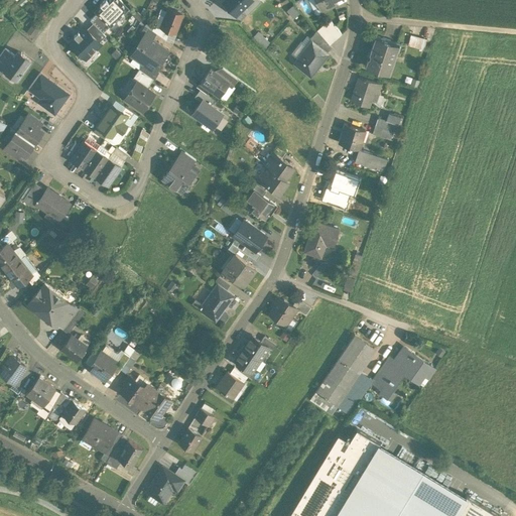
[(118,0),(104,0),(100,4),(102,6),(96,11),(97,13),(110,26),(127,9),(118,0)]
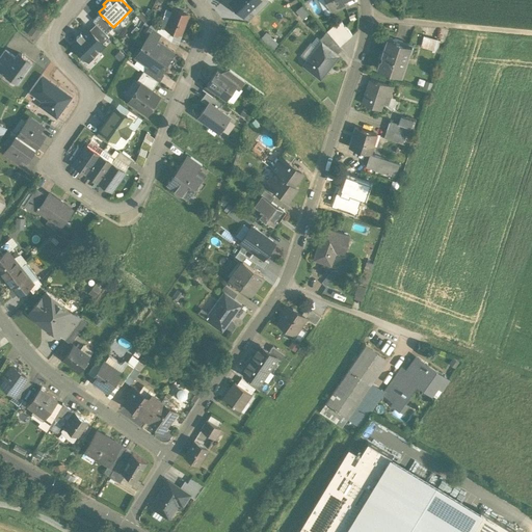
[(259,0),(231,0),(230,1),(243,15),(250,8),(259,0)]
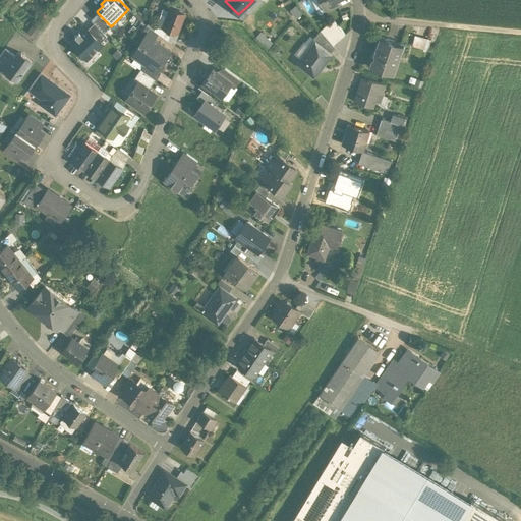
[(253,0),(245,8),(250,14),(264,2),(261,0),(253,0)]
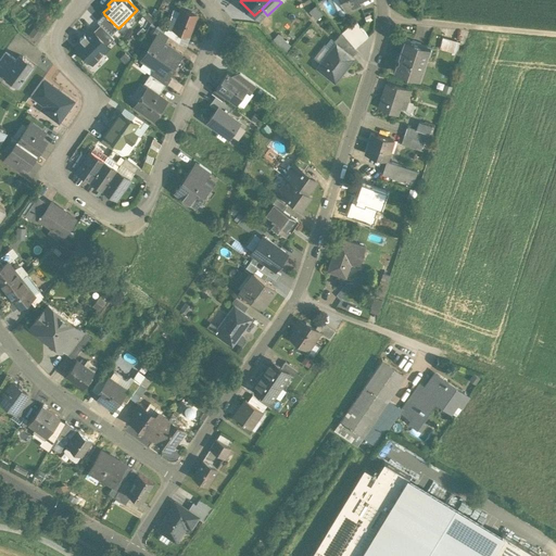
[(357,0),(344,7),(348,13),(361,7),(357,1),(357,0)]
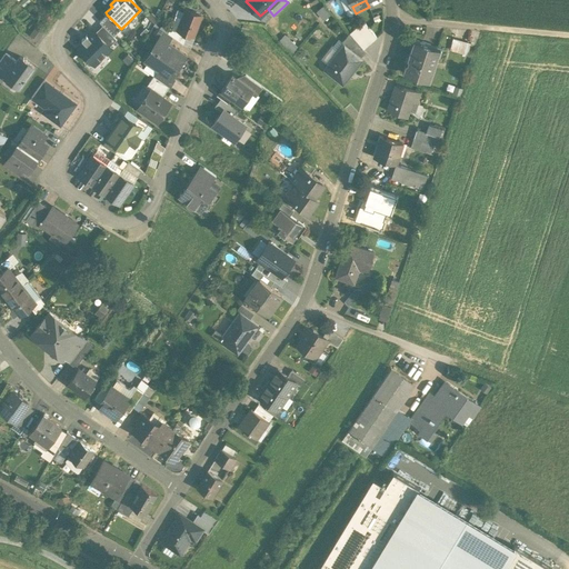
[(317,11),(323,20),(330,15),(323,6),(317,11)]
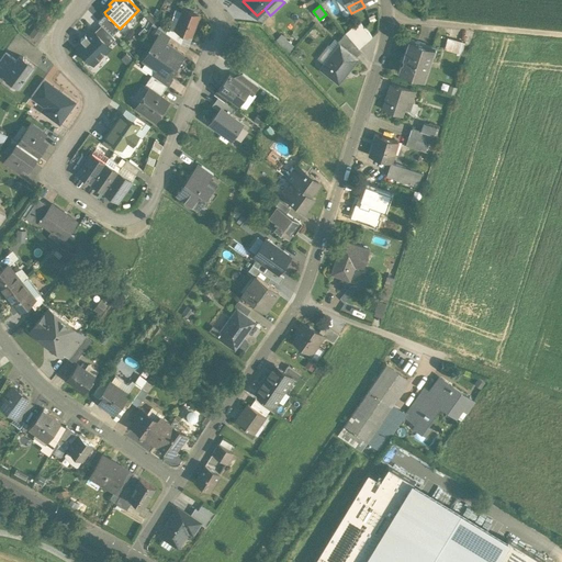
[(176,29),(176,30),(186,33),(191,35),(199,15),(183,10),(180,18),(176,29)]
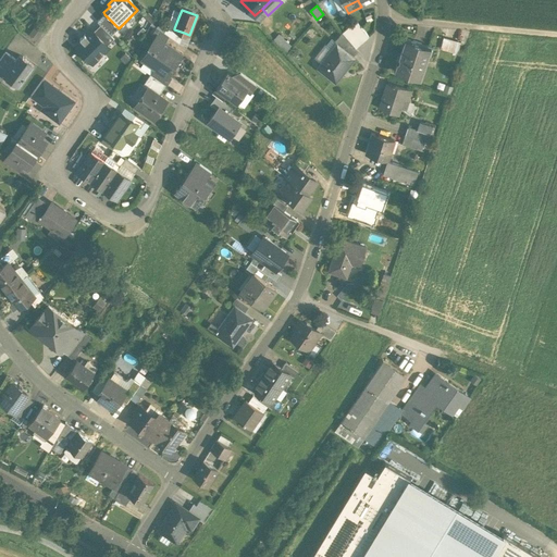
[(119,28),(104,14),(97,22),(100,25),(111,35),(119,28)]
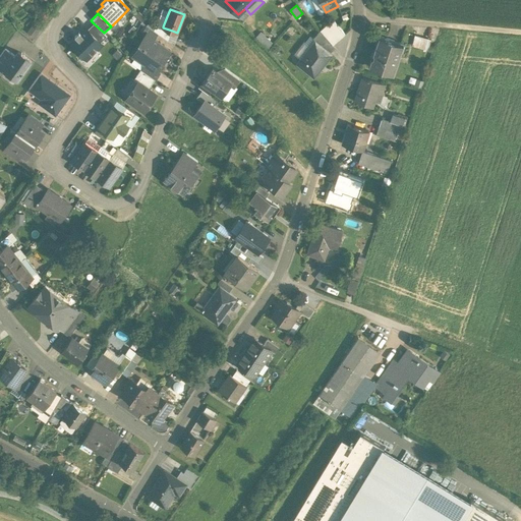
[(161,14),(157,24),(163,26),(167,16),(161,14)]
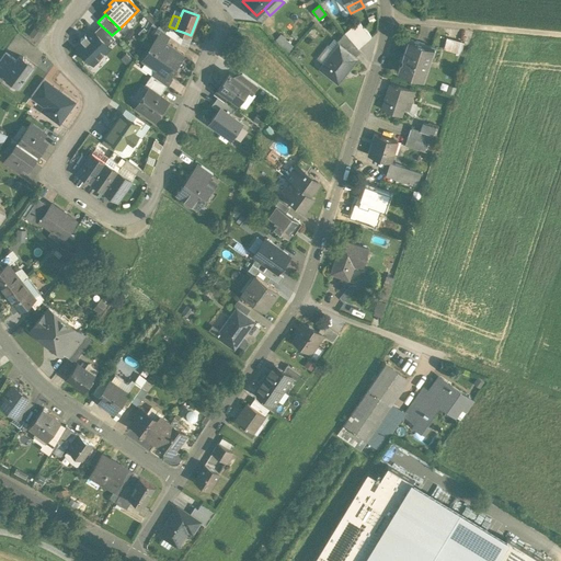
[(36,22),(30,34),(41,41),(47,29),(36,22)]
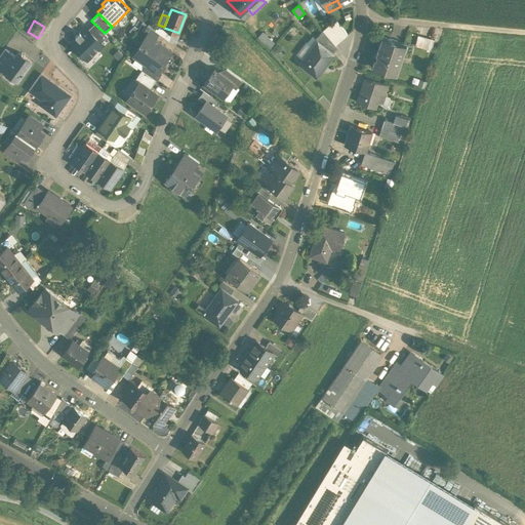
[(323,32),(335,45),(348,35),(335,21),(323,32)]
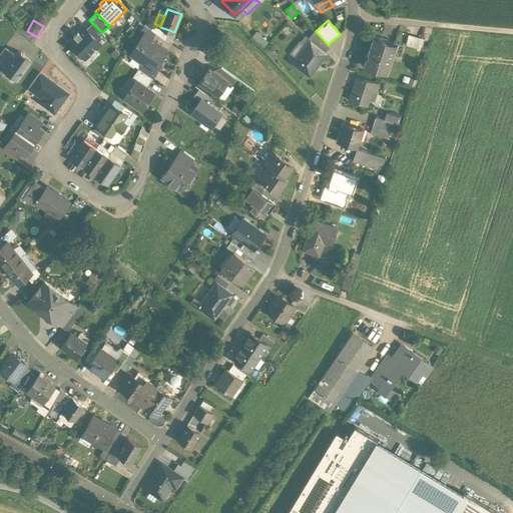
[(86,29),(98,42),(105,35),(102,32),(92,23),(86,29)]
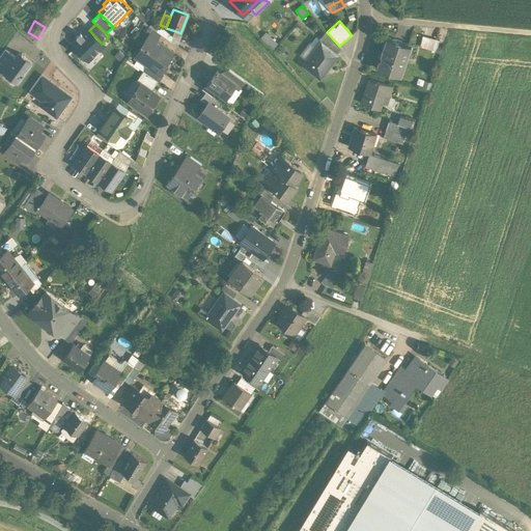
[(160,25),(159,25),(157,31),(161,34),(171,42),(175,31),(166,28),(166,27),(160,25)]
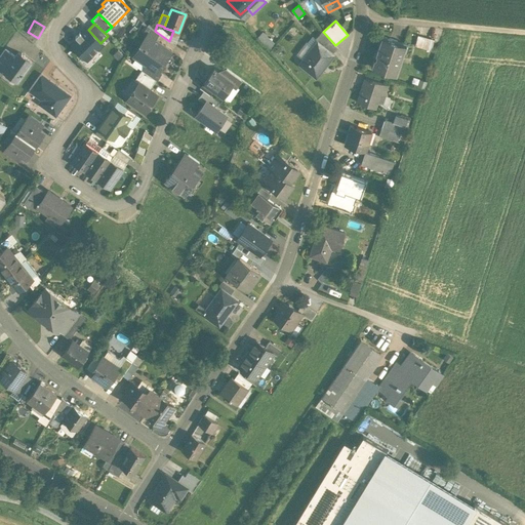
[(155,31),(148,26),(144,33),(147,35),(147,34),(155,40),(159,34),(155,31)]
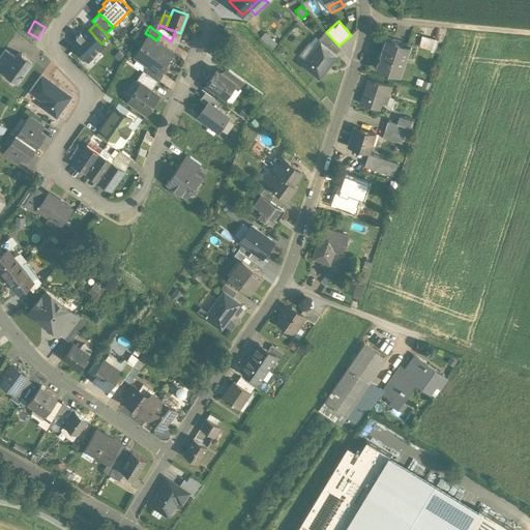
[(71,43),(88,60),(104,45),(101,43),(89,30),(87,28),(82,33),(81,32),(77,37),(78,38),(71,43)]
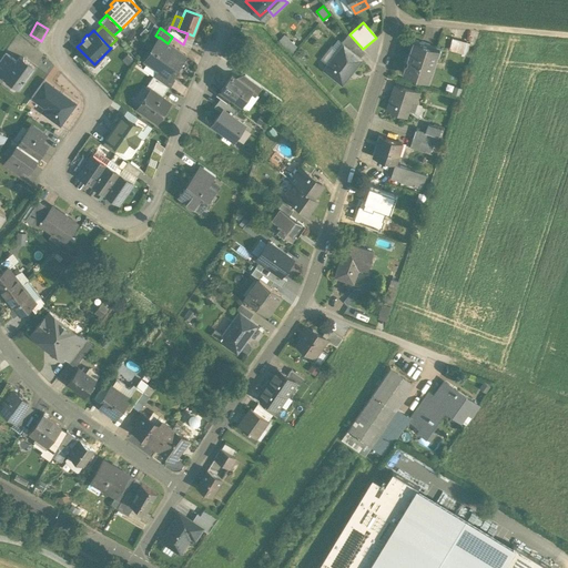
[(286,34),(282,40),(294,51),(300,46),(286,34)]
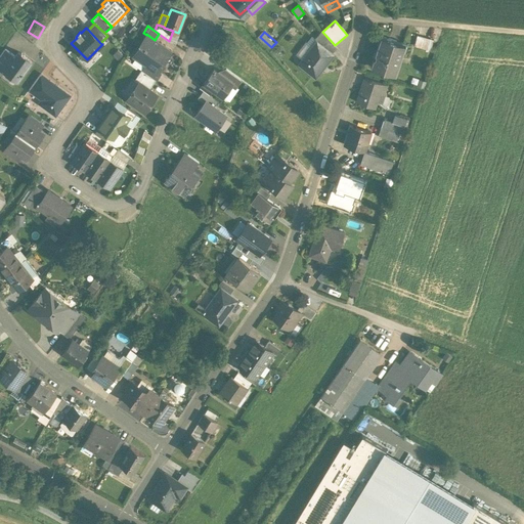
[(316,41),(320,44),(332,53),(337,48),(335,45),(322,32),(314,40),(316,41)]
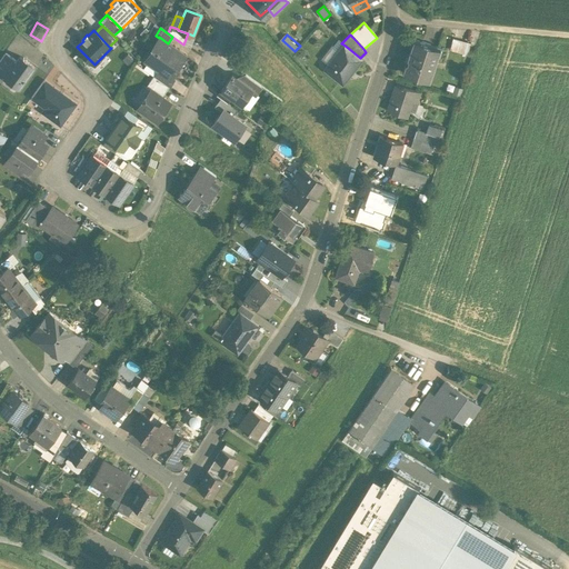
[(168,43),(159,37),(159,38),(143,60),(158,70),(170,78),(186,56),(168,43)]
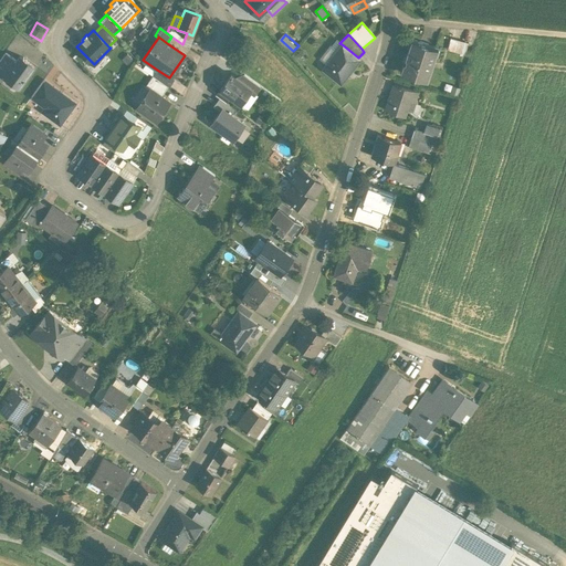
[(468,43),(450,39),(448,50),(464,54),(468,43)]
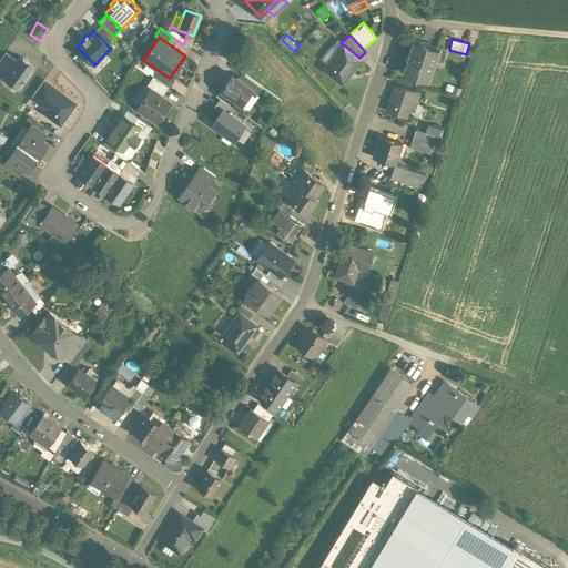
[(436,48),(413,40),(402,72),(428,81),(433,68),(429,67),(436,48)]
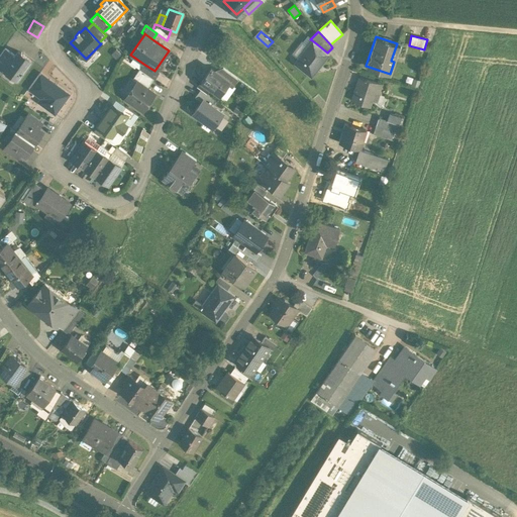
[(312,40),(295,64),(311,77),(329,55),(327,53),(316,43),(312,40)]
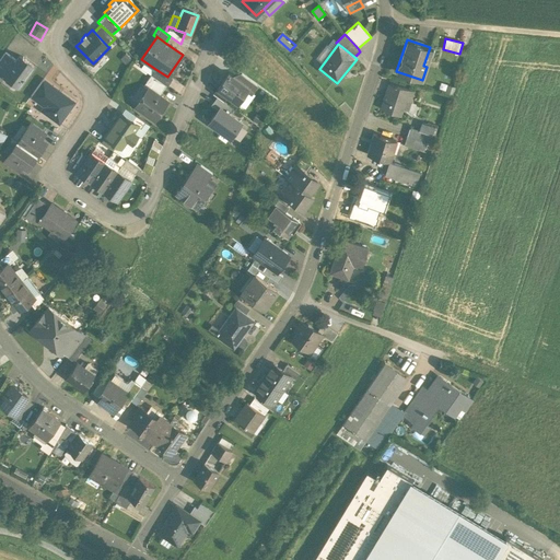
[(6,51),(0,58),(0,72),(6,76),(16,60),(6,51)]
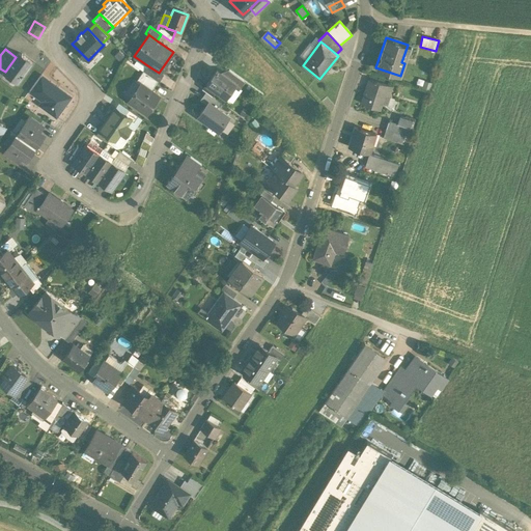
[(16,57),(5,72),(18,82),(32,62),(24,57),(24,56),(22,54),(21,54),(19,53),(16,57)]
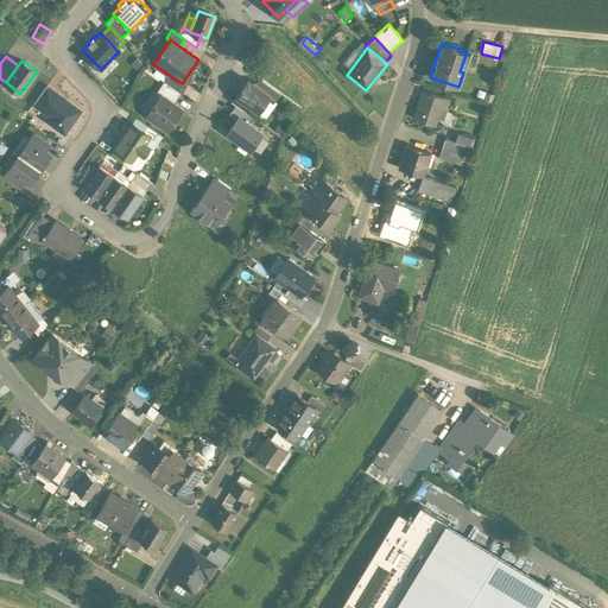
[(182,83),(169,75),(164,82),(181,93),(185,86),(182,83)]
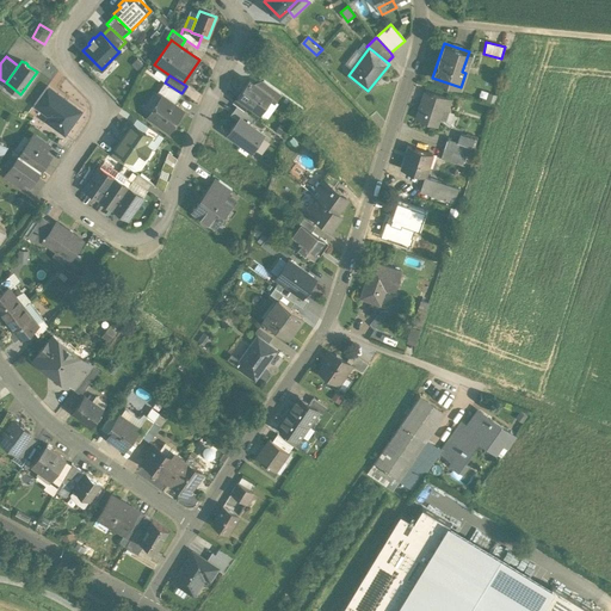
[(259,86),(250,80),(238,97),(250,105),(260,112),(271,97),(272,96),(259,86)]
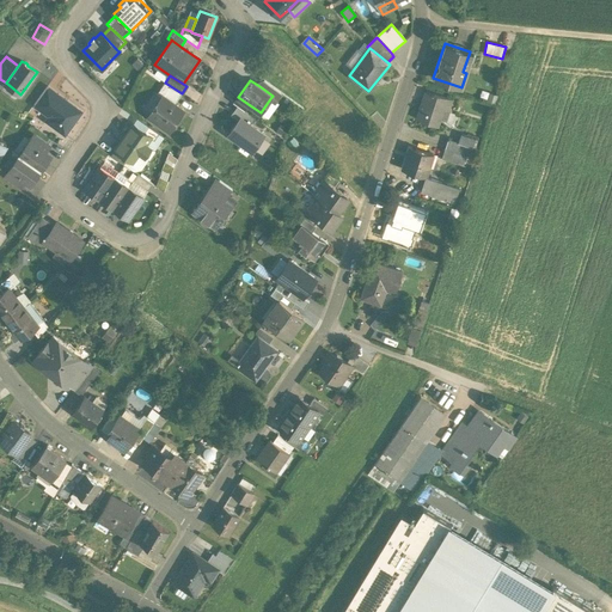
[(281,93),(264,80),(259,86),(273,96),(271,97),(276,101),(281,93)]
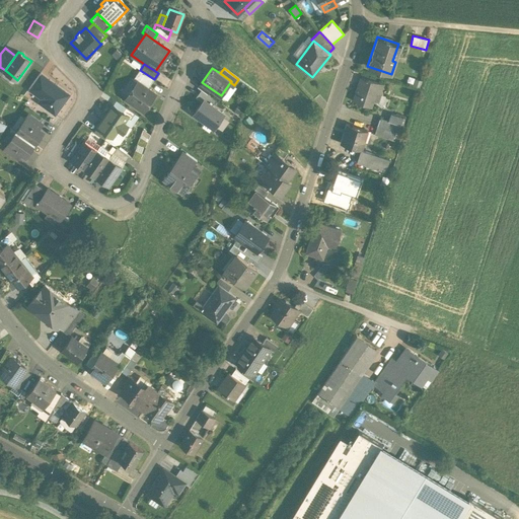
[(140,70),(133,79),(137,82),(138,82),(148,88),(154,79),(140,70)]
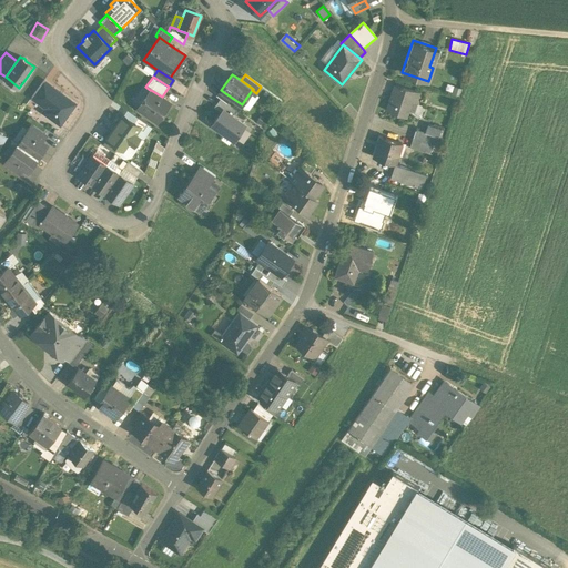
[(43,80),(31,98),(40,103),(52,87),(43,80)]
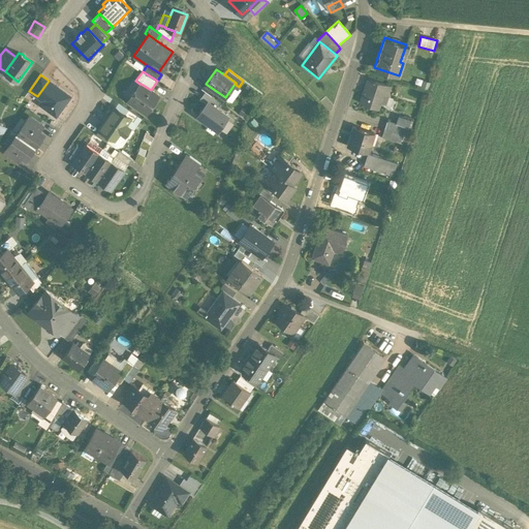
[(391,86),(368,79),(360,103),(377,109),(382,94),(386,96),(391,86)]
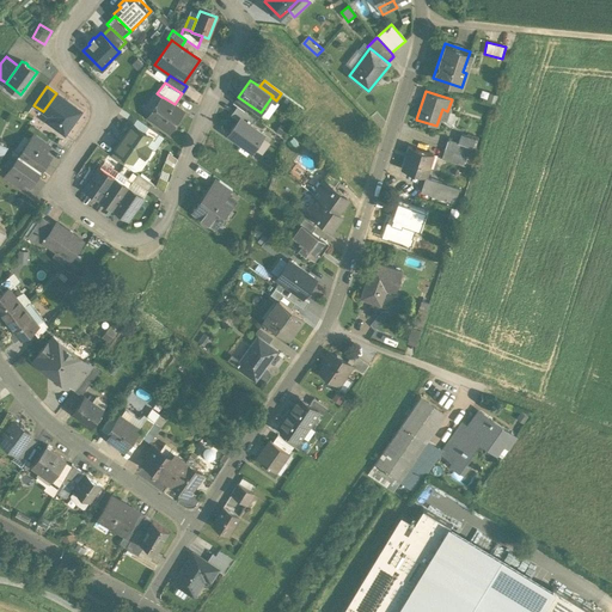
[(66,101),(63,101),(61,98),(60,96),(56,93),(43,111),(49,116),(46,121),(65,134),(81,111),(66,101)]
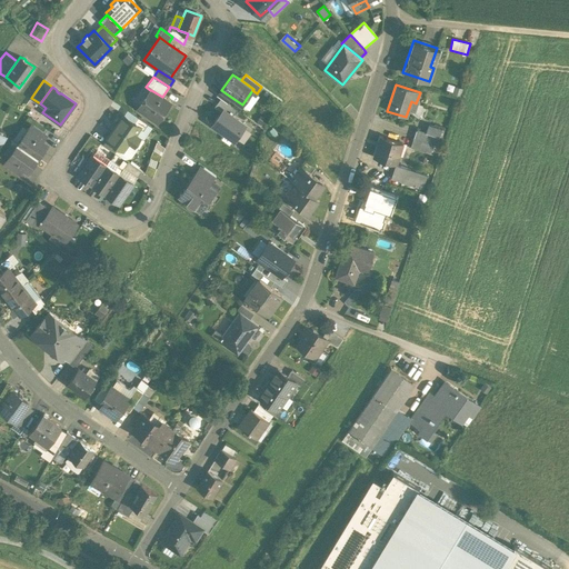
[(150,90),(139,108),(157,121),(170,103),(162,97),(151,90),(150,90)]
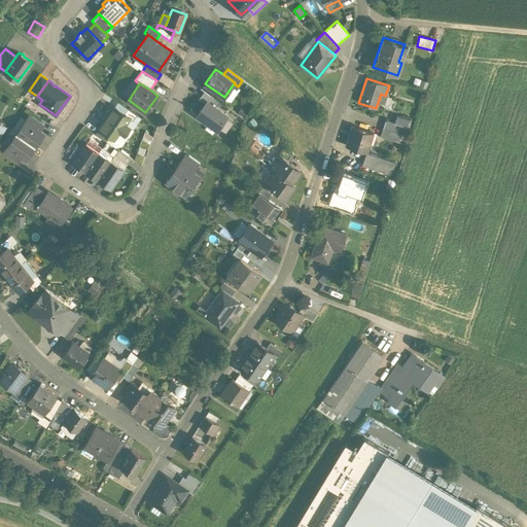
[(215,91),(205,83),(201,89),(205,92),(211,96),(215,91)]
